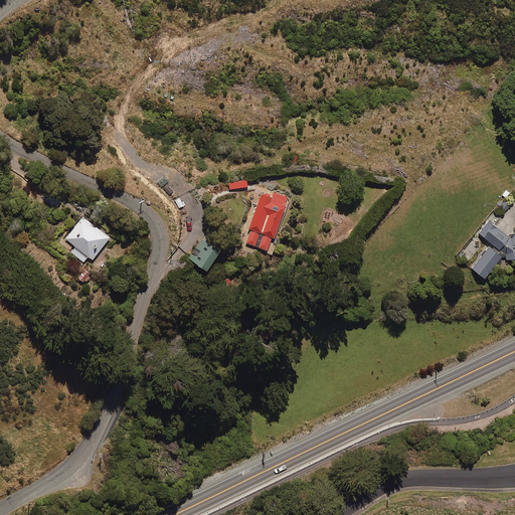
[(247,177),(228,180),(229,187),(248,184),(247,177)]
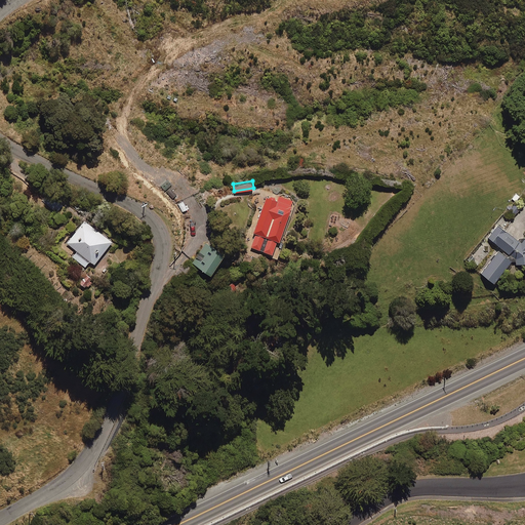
[(183,190),(175,198),(180,203),(188,195),(183,190)]
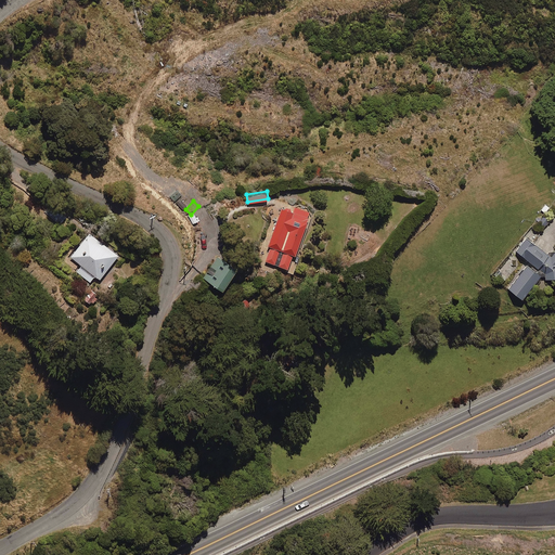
[(294,207),(280,202),(265,244),(270,245),(265,259),(287,268),(293,253),(296,253),(311,209),(295,204),(294,207)]
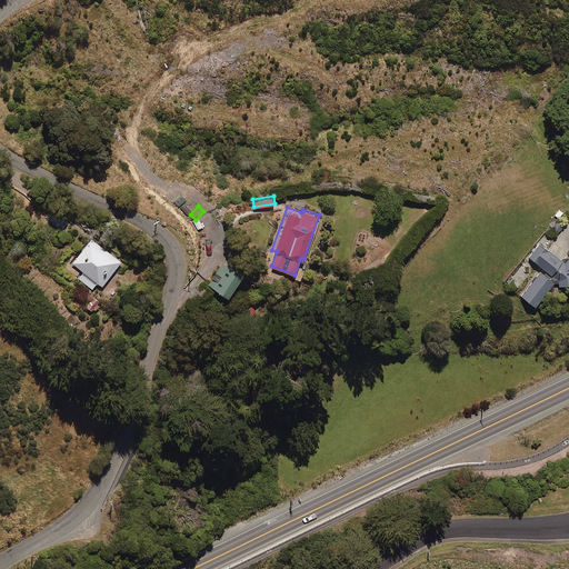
[(566,219),(559,215),(551,229),(558,232),(566,219)]
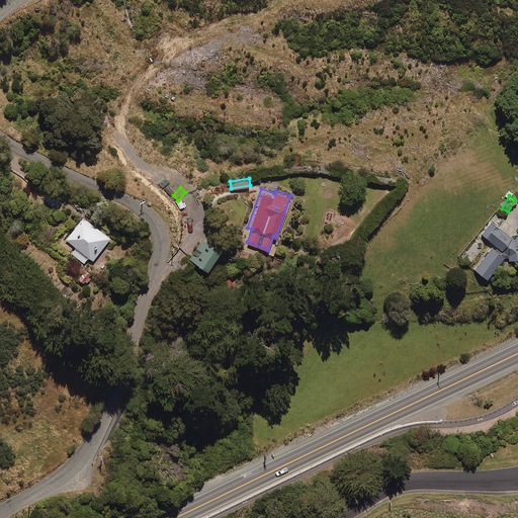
[(334,211),(328,209),(325,219),(332,221),(334,211)]
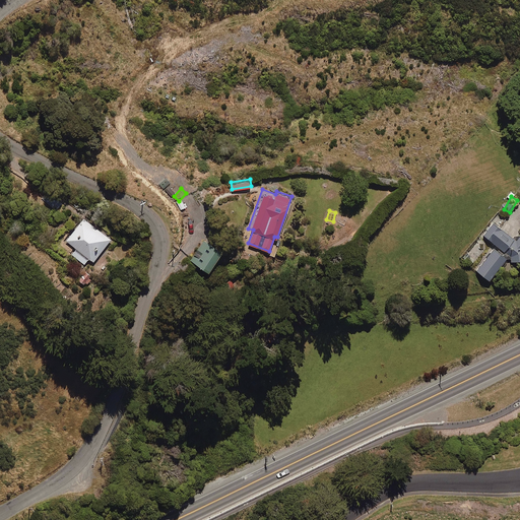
[(505,219),(498,214),(493,221),(500,226),(505,219)]
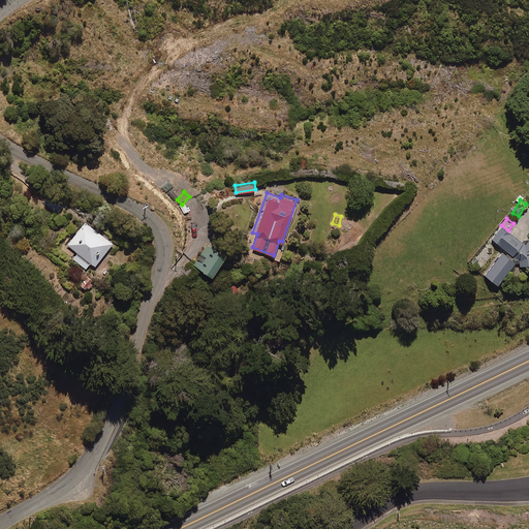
[(113,242),(85,221),(67,245),(79,253),(73,259),(86,269),(91,262),(95,266),(113,242)]
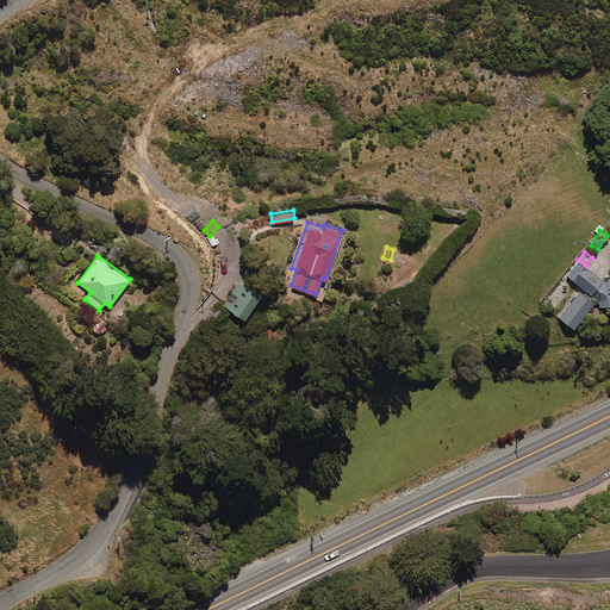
[(609,273),(602,281),(582,265),(570,279),(597,300),(597,305),(609,304),(609,273)]
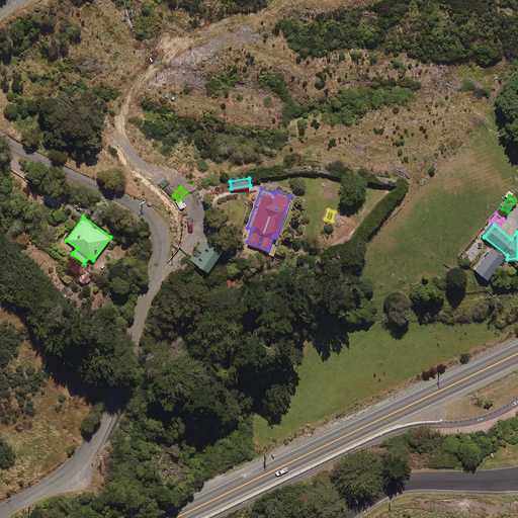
[(204,237),(197,232),(191,242),(197,246),(190,256),(208,268),(226,242),(208,231),(204,237)]
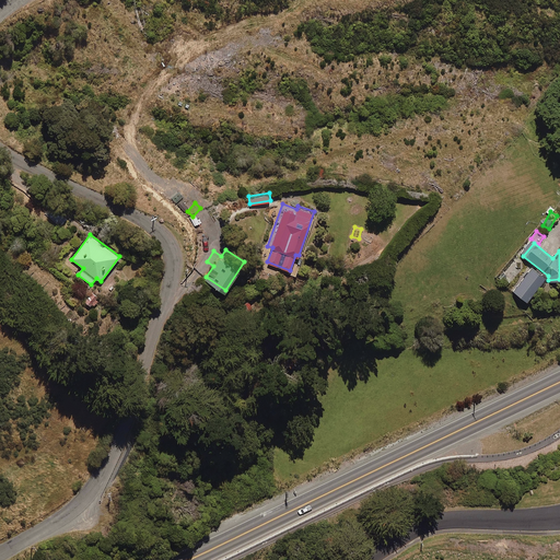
[(544,277),(529,266),(512,291),(526,301),(544,277)]
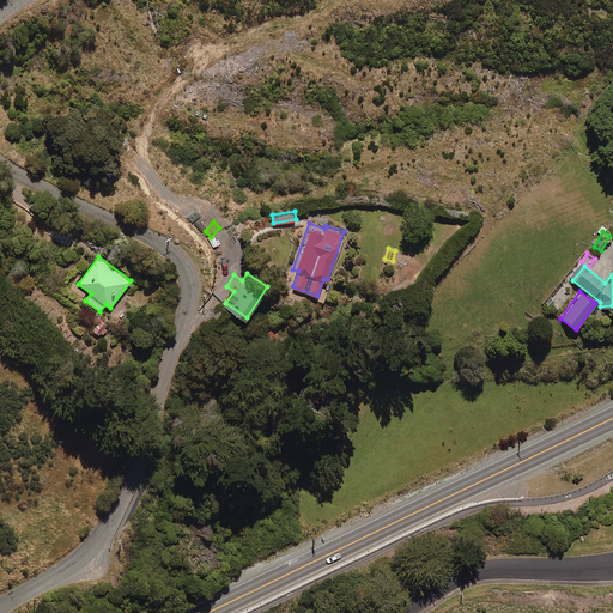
[(99,317),(90,327),(101,337),(109,327),(99,317)]
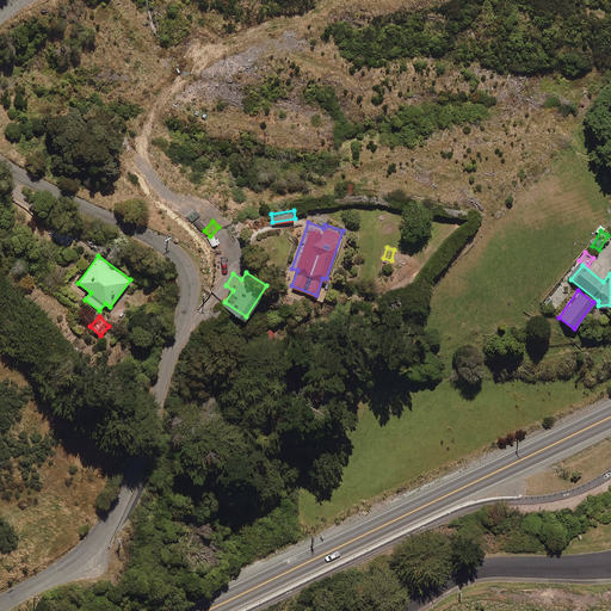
[(270,328),(261,334),(266,341),(276,335),(270,328)]
